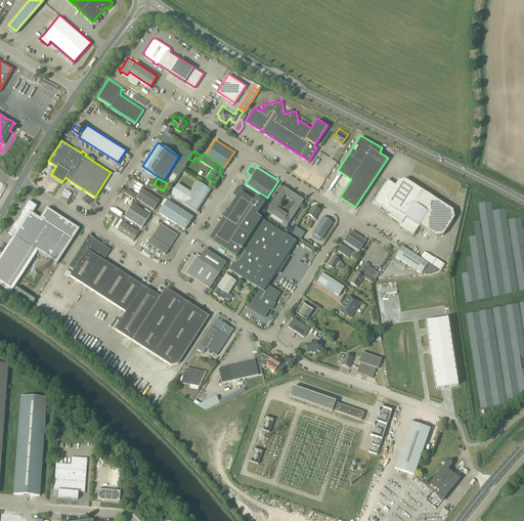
[(381,208),(398,219),(401,221),(399,225),(412,233),(420,224),(436,234),(443,233),(454,216),(453,209),(405,178),(398,179),(396,183),(387,178),(374,200),(382,206),(381,208)]
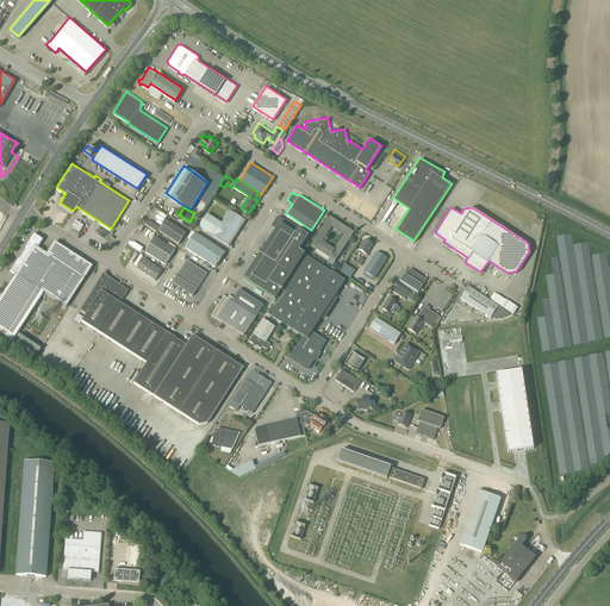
[(246,219),(234,211),(230,214),(228,213),(222,220),(207,211),(199,224),(229,244),(246,219)]
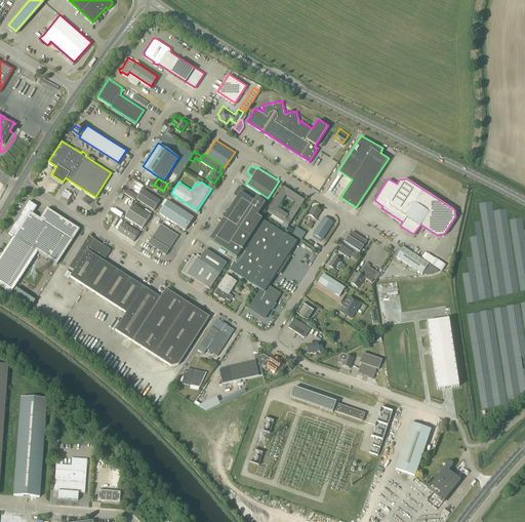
[(280,291),(269,283),(297,240),(263,216),(257,213),(266,201),(256,195),(240,185),(239,185),(234,192),(235,193),(238,195),(230,208),(226,209),(227,212),(223,213),(224,216),(209,238),(237,255),(230,267),(261,287),(249,306),(265,315),(280,291)]
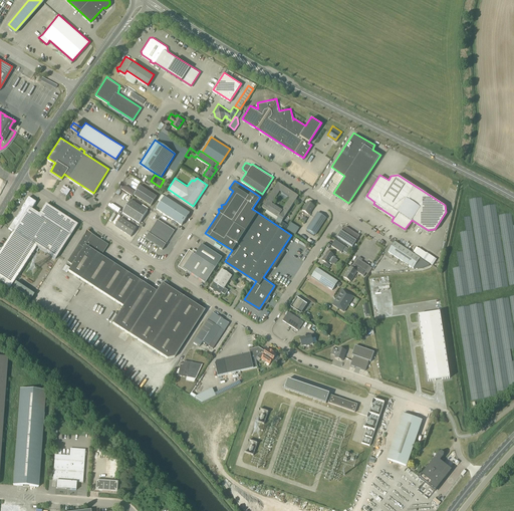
[(60,188),(67,192),(70,186),(63,182),(60,188)]
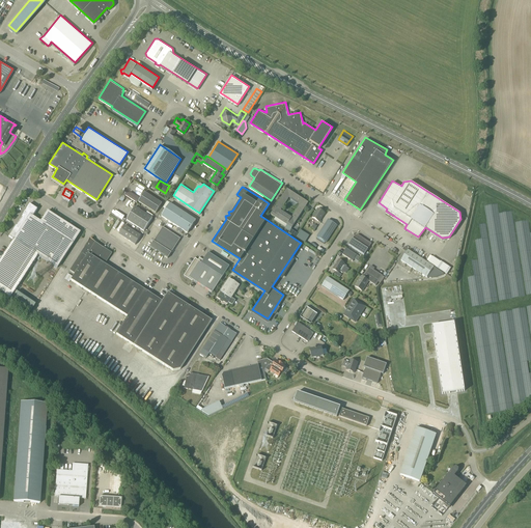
[(306,199),(289,188),(288,189),(287,190),(285,189),(271,212),(276,215),(274,217),(285,224),(290,228),(291,225),(307,202),(305,201),(305,200),(306,199)]
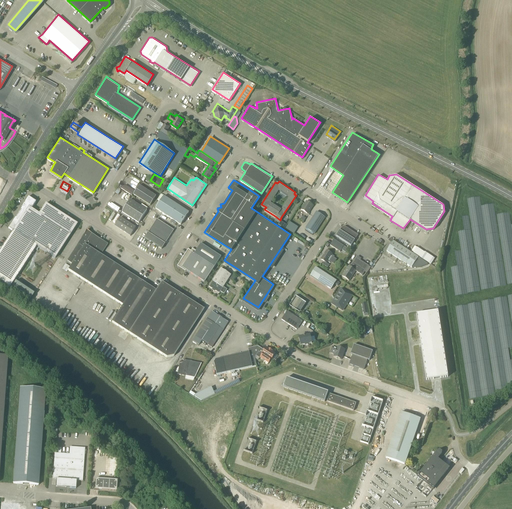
[(133,190),(122,183),(120,186),(131,193),(133,190)]
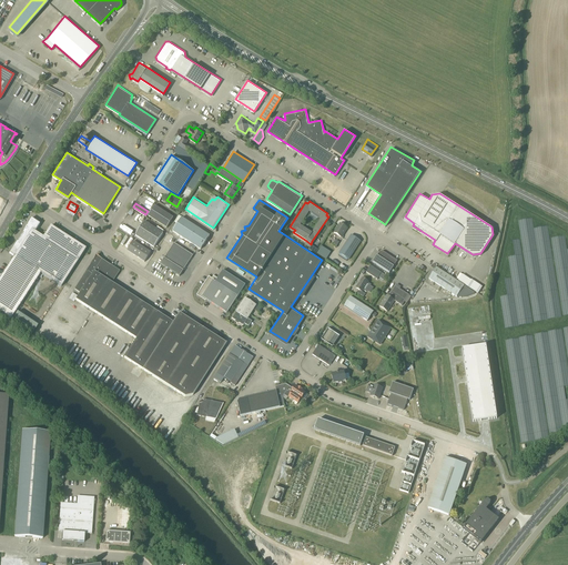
[(166,225),(173,215),(154,203),(148,213),(166,225)]
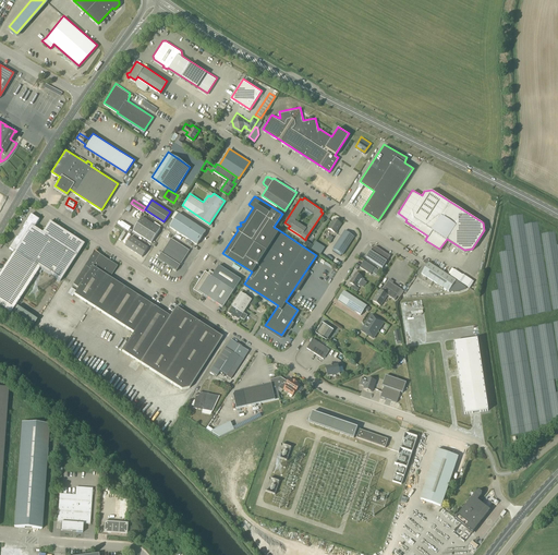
[(179,210),(176,209),(171,216),(174,217),(169,225),(197,242),(206,229),(179,210)]
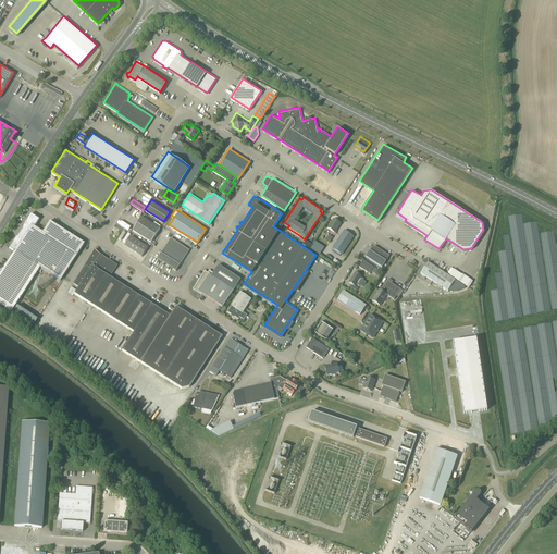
[(24,223),(16,234),(13,241),(9,246),(14,248),(0,269),(0,303),(11,310),(37,269),(39,266),(42,267),(60,279),(84,242),(49,219),(42,230),(34,225),(39,218),(31,211),(23,222),(24,223)]
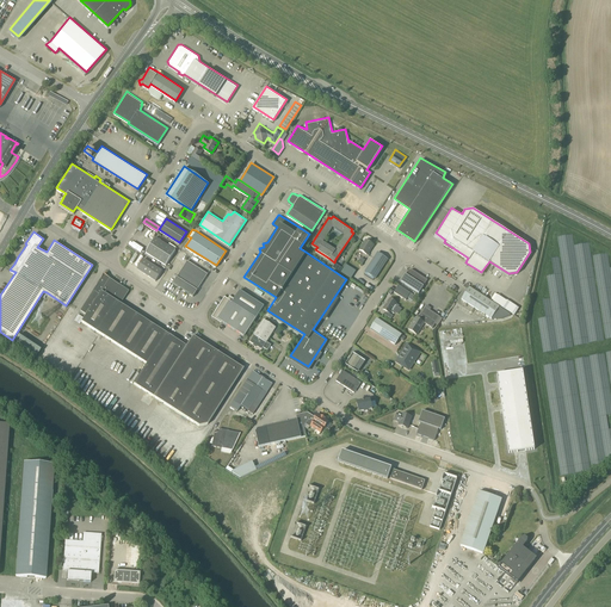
[(166,262),(176,248),(155,235),(146,251),(166,262)]
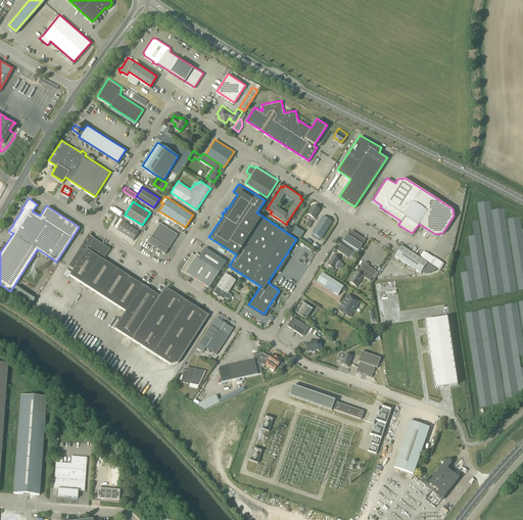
[(315,216),(320,207),(314,203),(307,211),(315,216)]
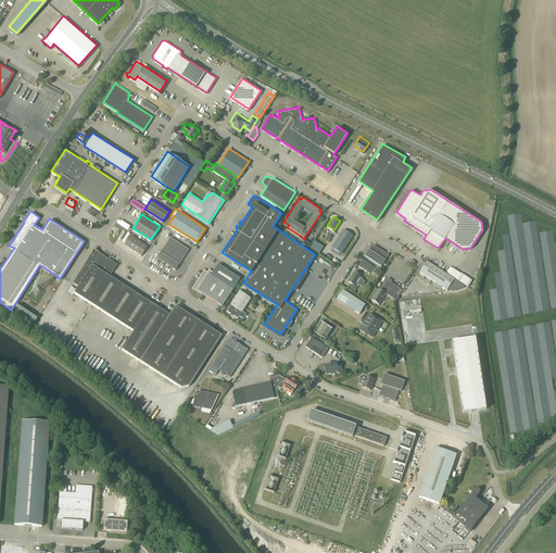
[(341,251),(353,234),(344,227),(332,246),(331,248),(339,253),(340,251),(341,251)]
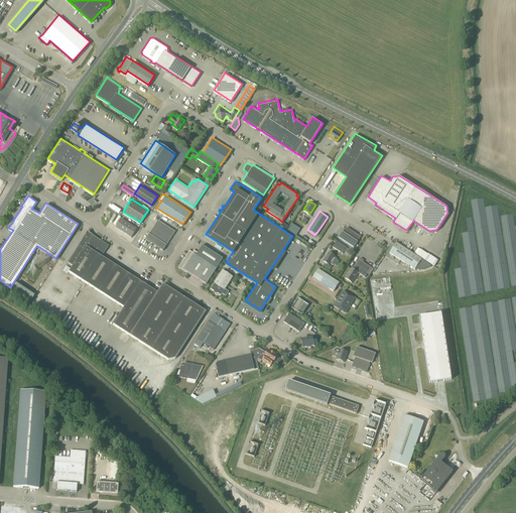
[(131,235),(137,227),(121,217),(116,225),(131,235)]
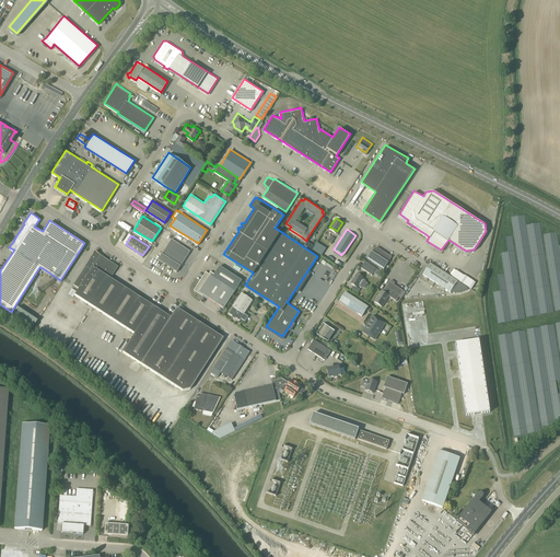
[(177,269),(190,250),(172,238),(158,257),(177,269)]
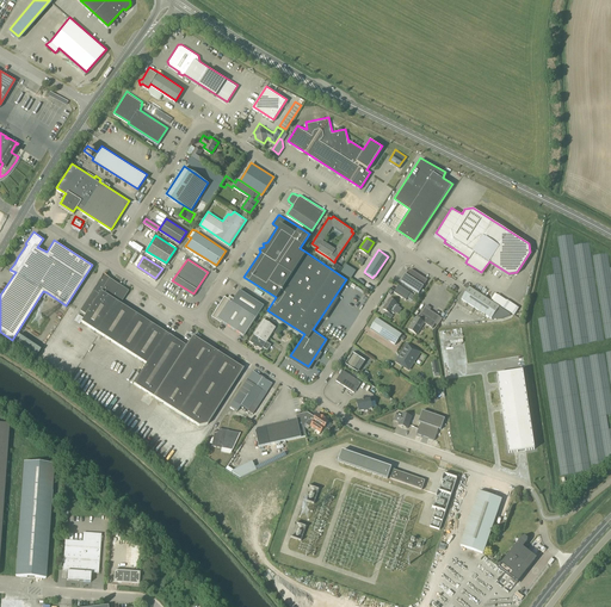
[(419,290),(427,278),(412,267),(408,268),(401,279),(419,290)]
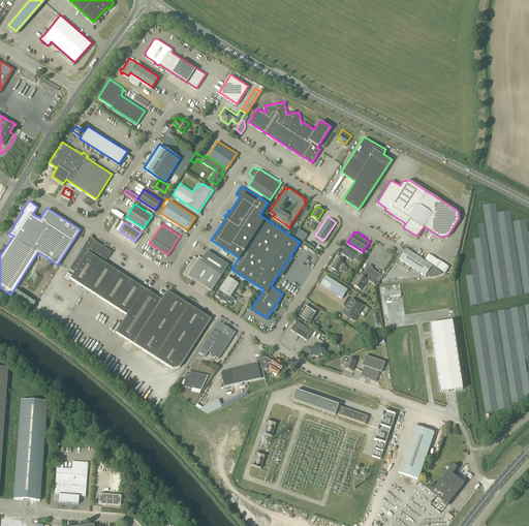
[(89,236),(81,249),(69,267),(74,271),(70,277),(84,285),(83,288),(86,290),(88,287),(126,313),(115,331),(126,337),(123,342),(130,347),(133,342),(172,367),(179,366),(211,317),(166,289),(161,298),(135,281),(136,279),(128,273),(126,276),(103,260),(111,250),(99,243),(99,242),(94,239),(89,236)]
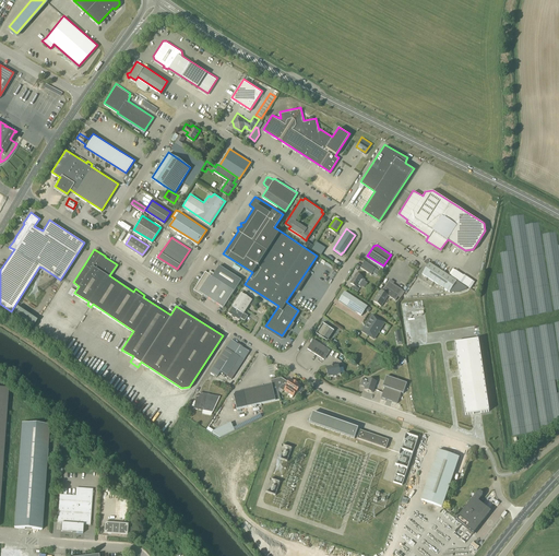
[(438,257),(435,261),(445,268),(449,263),(438,257)]
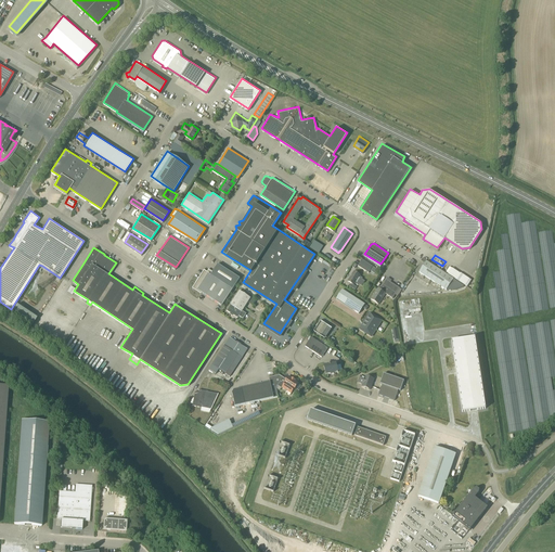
[(369,270),(373,265),(362,257),(358,264),(369,270)]
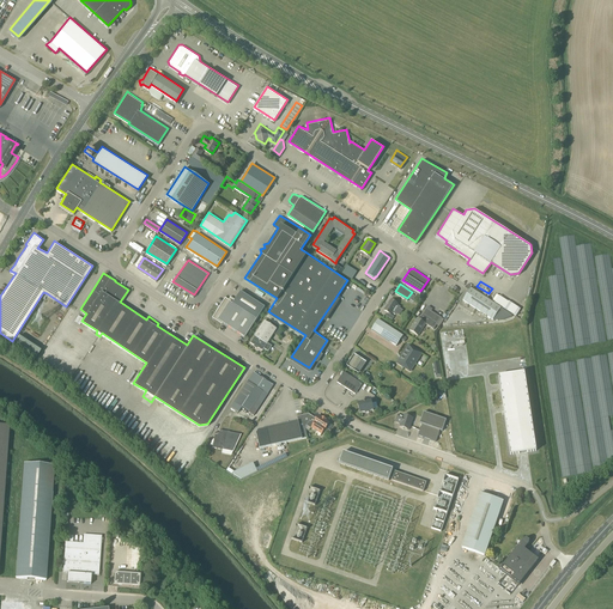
[(499,311),(501,309),(499,308),(501,305),(471,286),(463,298),(493,317),(498,310),(499,311)]
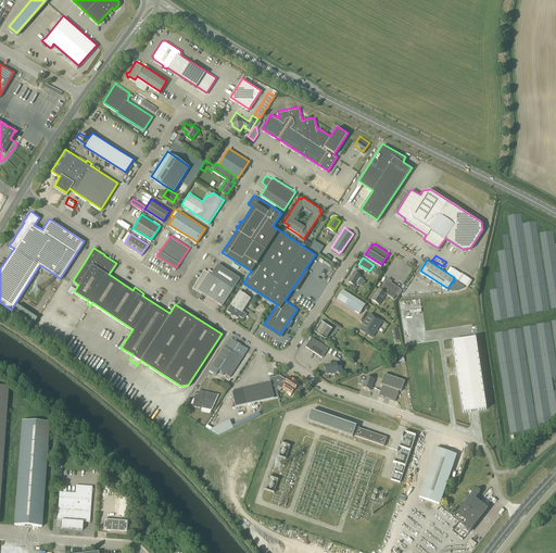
[(240,277),(218,262),(213,269),(209,266),(206,271),(203,268),(196,280),(196,281),(192,286),(201,292),(202,291),(223,304),(240,277)]
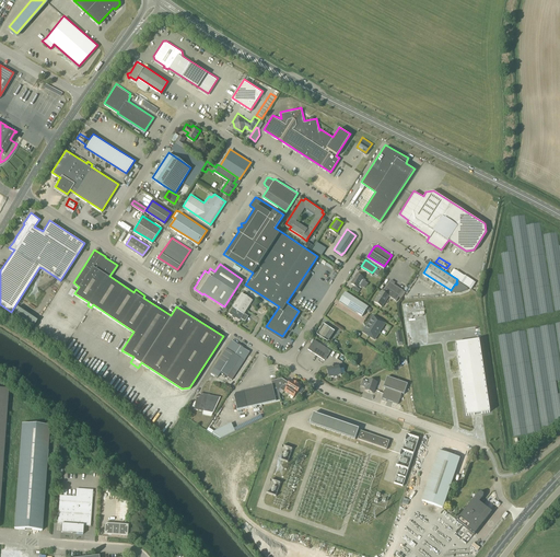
[(456,266),(452,273),(473,286),(477,279),(456,266)]
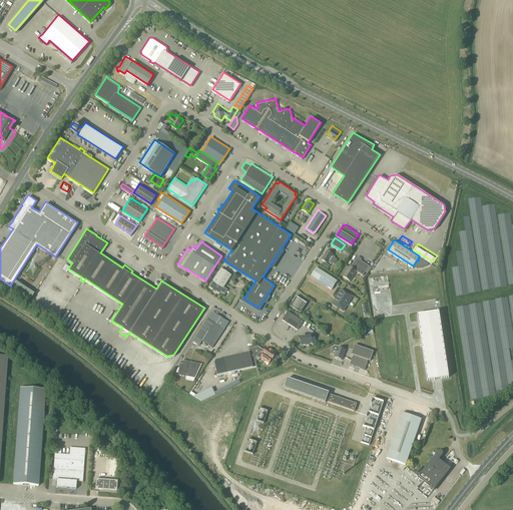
[(331,262),(335,255),(333,252),(328,248),(322,258),(325,260),(323,263),(328,266),(330,263),(327,262),(328,260),(331,262)]
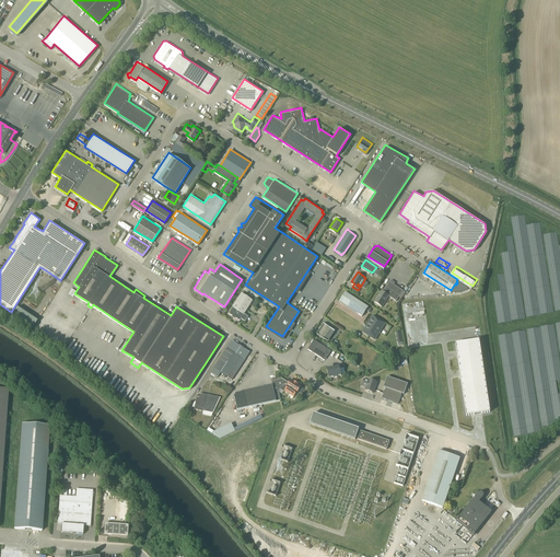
[(328,287),(330,289),(340,278),(338,275),(328,287)]
